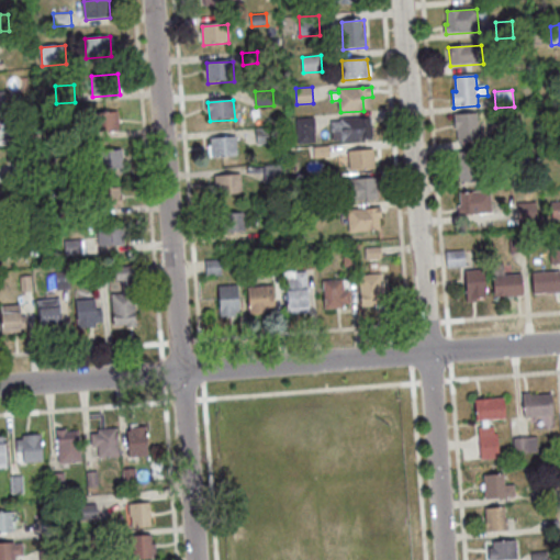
[(92,114),(118,112),(120,132),(93,134),(92,114)]
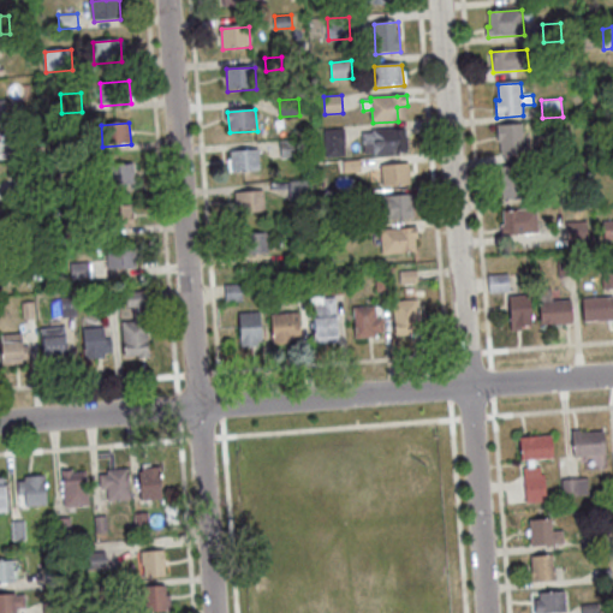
[(503,156),(501,143),(499,143),(498,126),(500,125),(523,123),(525,155),(503,156)]
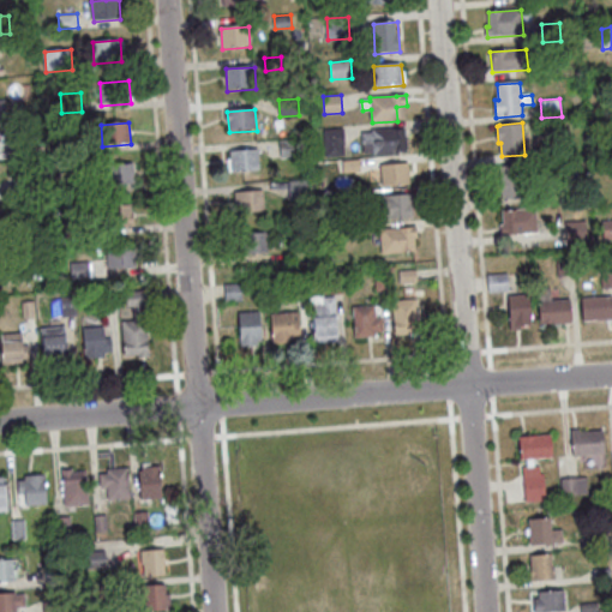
[(324,130),(342,129),(345,156),(327,159),(324,130)]
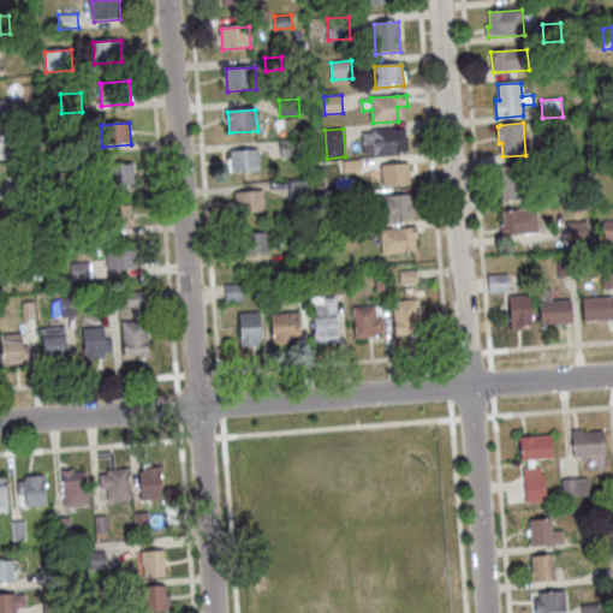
[(363,134),(373,132),(373,131),(399,129),(400,154),(375,156),(375,155),(365,155),(363,134)]
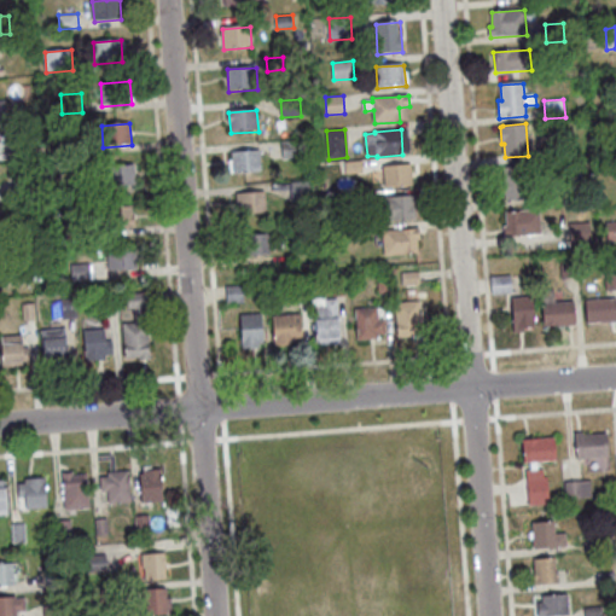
[(16,141),(44,139),(46,158),(17,161),(16,141)]
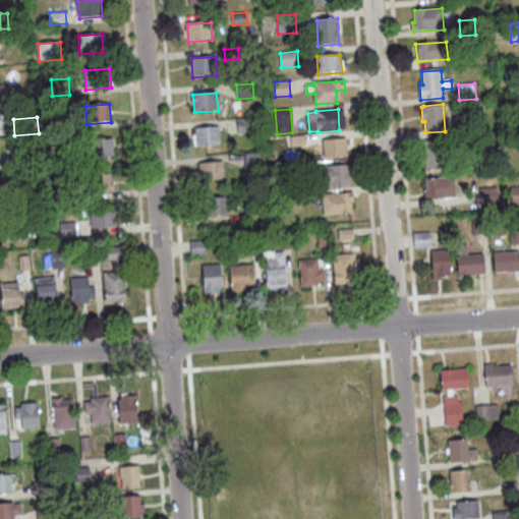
[(237,118),(255,117),(256,134),(238,135),(237,118)]
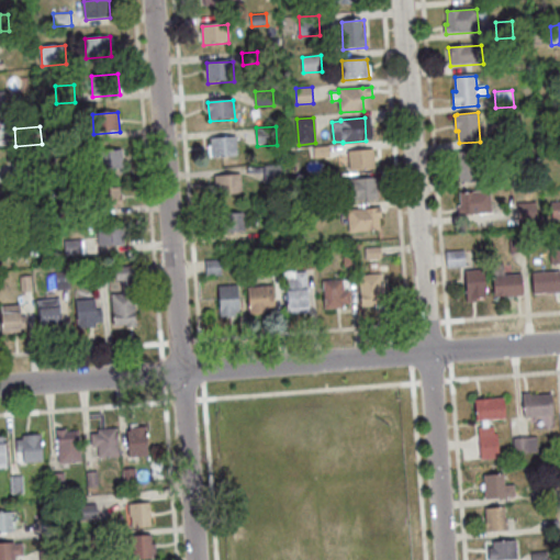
[(491,135),(506,134),(507,147),(492,148),(491,135)]
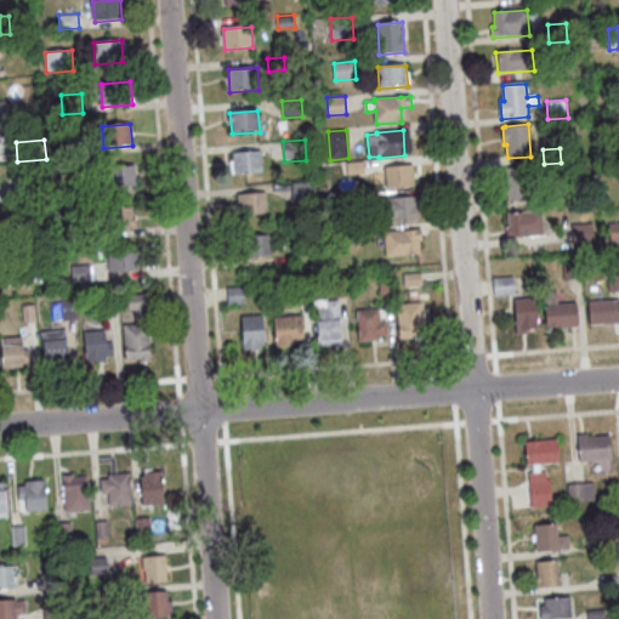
[(261,152),(263,174),(236,176),(233,154),(261,152)]
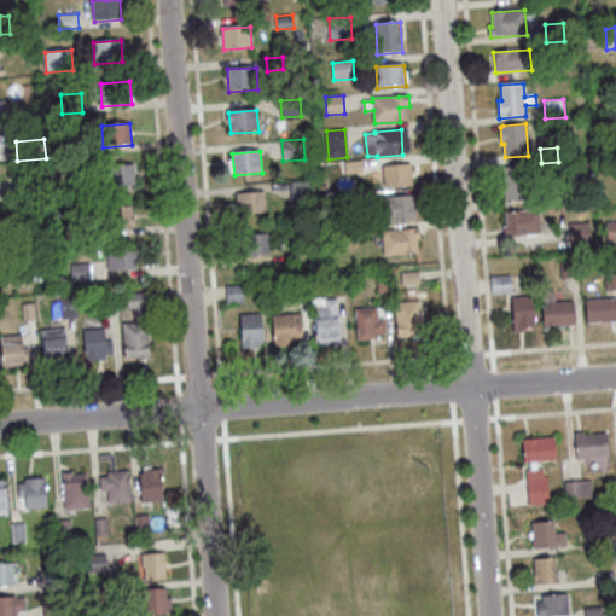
[(347,162),(362,161),(364,173),(348,174),(347,162)]
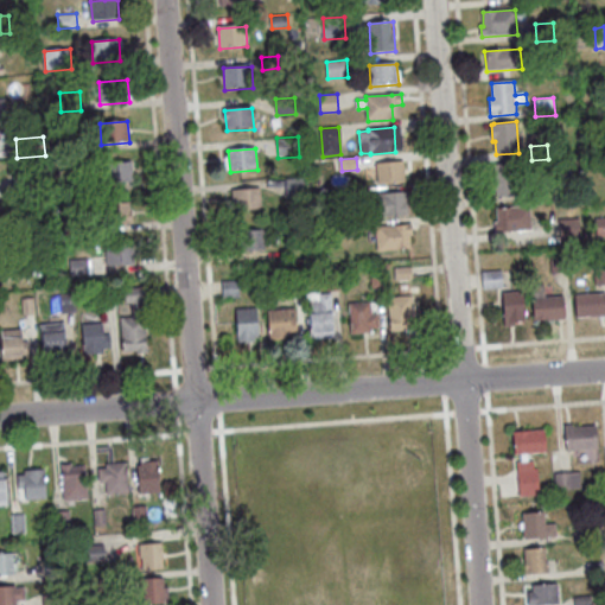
[(377,164),(403,161),(406,184),(379,185),(377,164)]
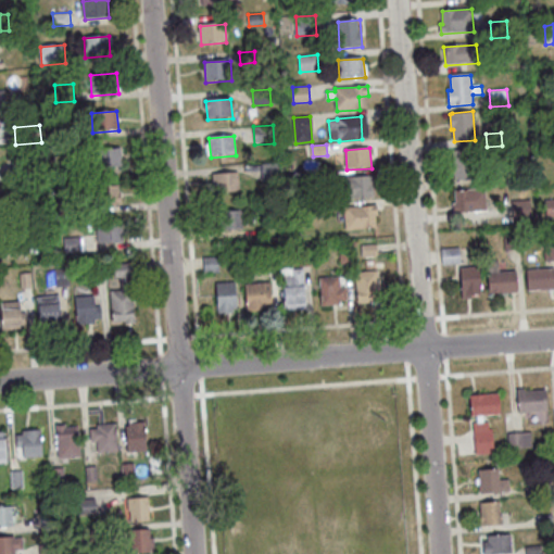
[(96,151),(121,149),(123,168),(98,170),(96,151)]
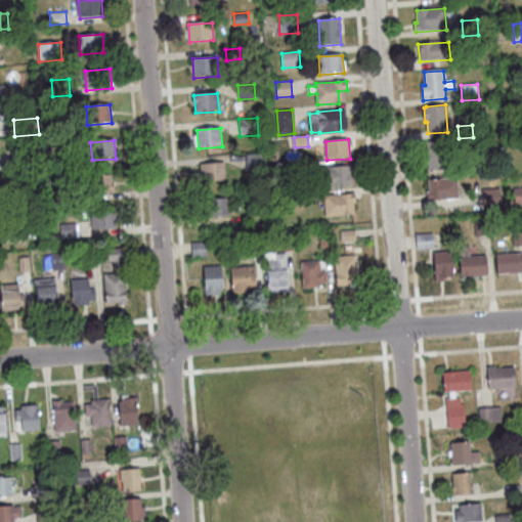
[(427,142),(447,141),(449,168),(429,170),(427,142)]
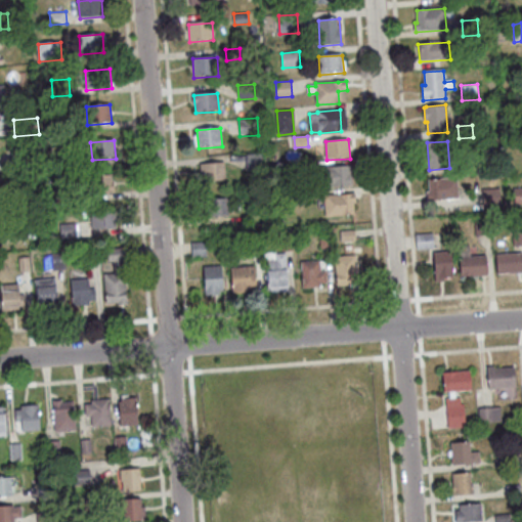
[(11,150),(33,148),(34,168),(12,169),(11,150)]
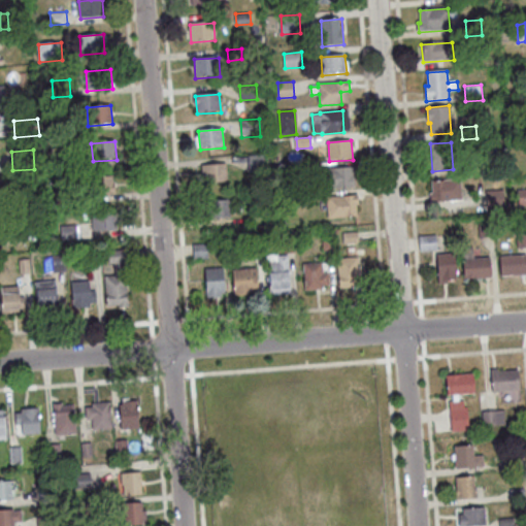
[(73,152),(74,161),(61,162),(60,153),(73,152)]
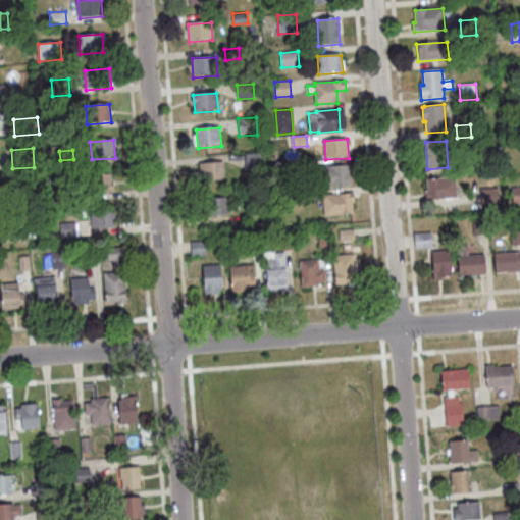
[(246,154),(261,153),(262,167),(248,168),(246,154)]
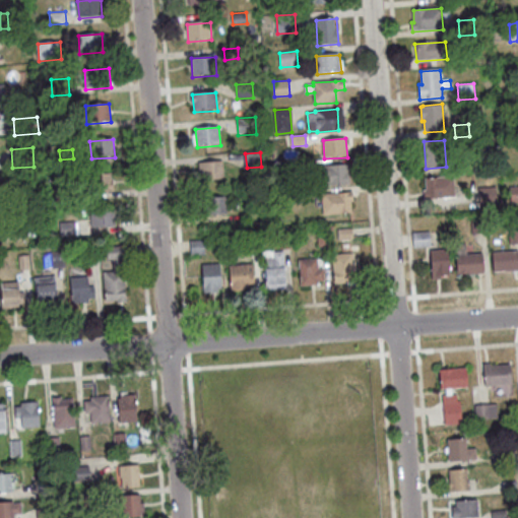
[(472,159),(472,170),(460,171),(459,160),(472,159)]
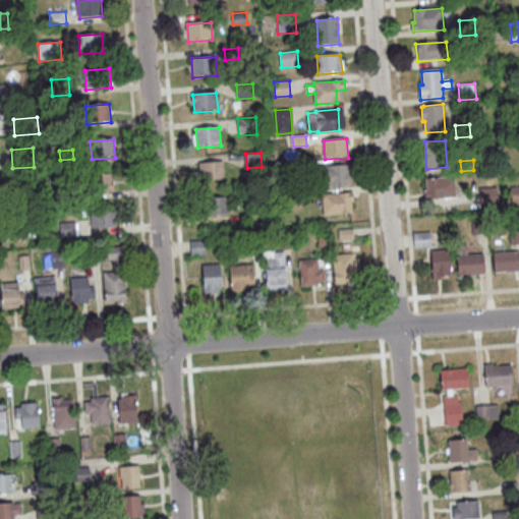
[(224,163),(225,180),(200,182),(199,165),(224,163)]
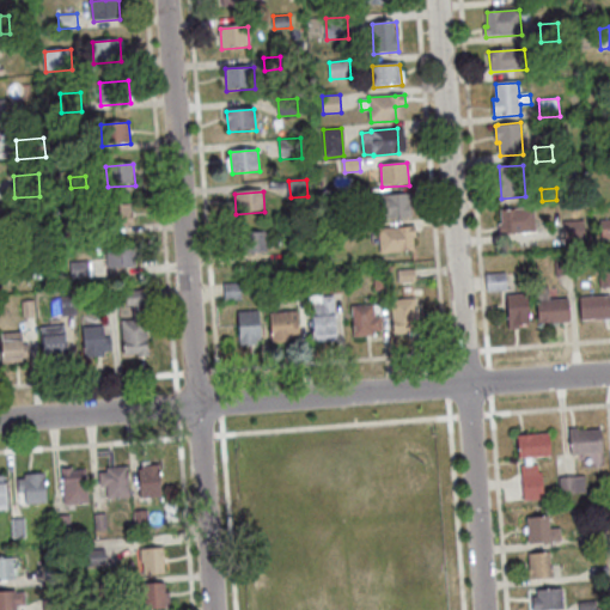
[(414,194),(414,203),(410,205),(412,218),(379,221),(377,196),(409,193),(409,194),(414,194)]
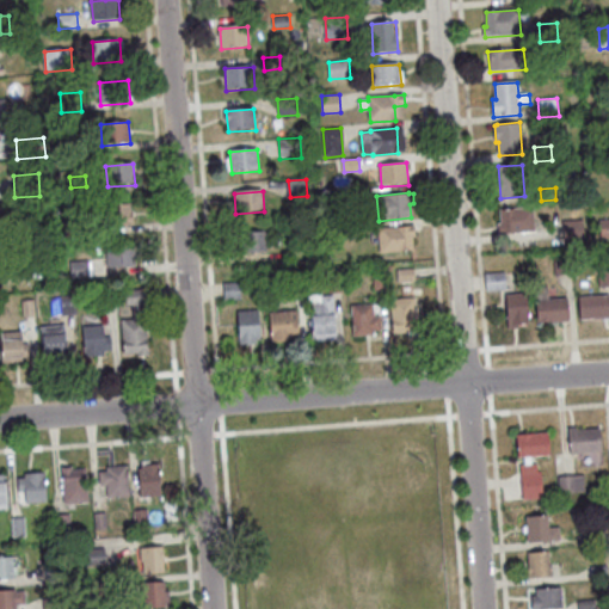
[(103,207),(133,204),(134,225),(105,227),(103,207)]
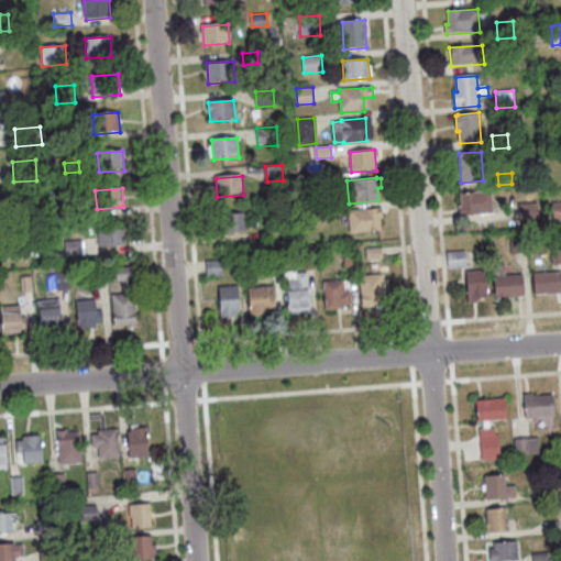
[(462,206),(461,194),(493,191),(494,213),(460,216),(459,207),(462,206)]
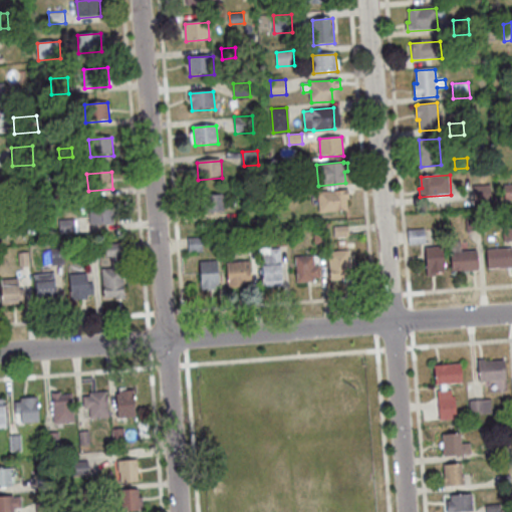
[(475,185),(491,183),(492,201),(476,202),(475,185)]
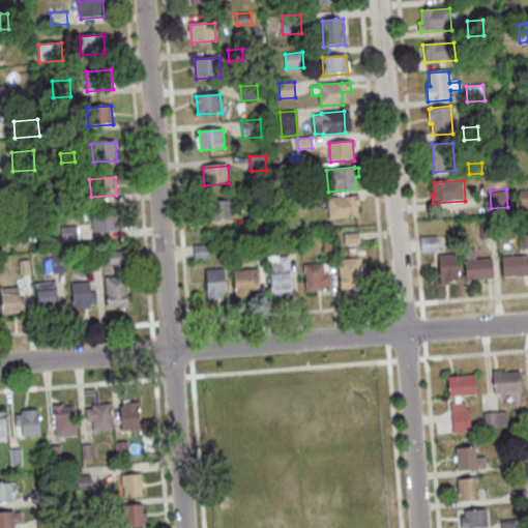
[(72,192),(72,201),(57,202),(56,193),(72,192)]
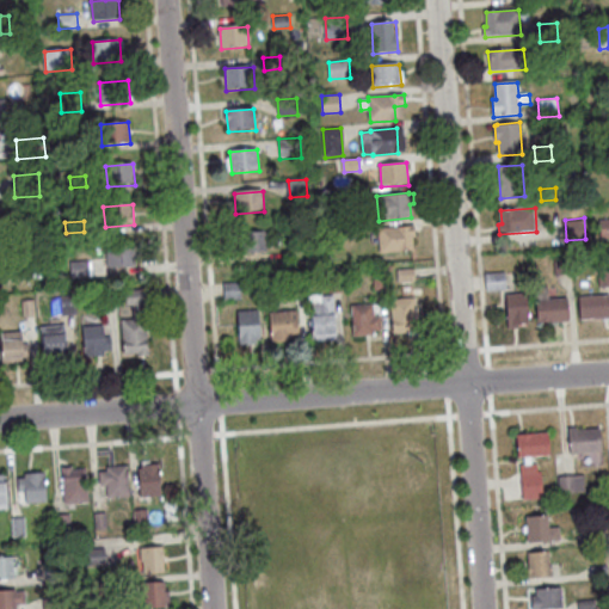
[(416,226),(416,237),(412,237),(413,251),(380,253),(379,229),(416,226)]
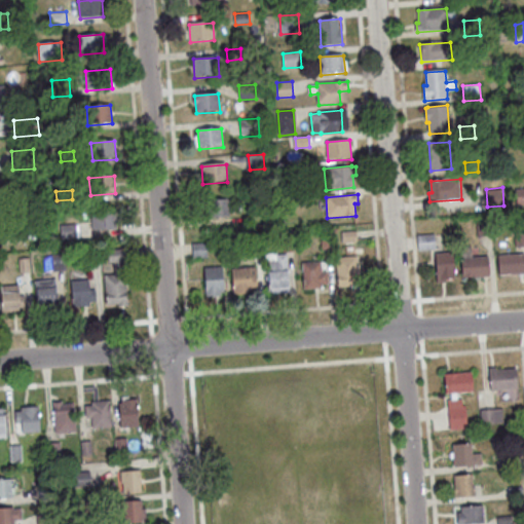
[(229,199),(230,217),(207,219),(206,200),(229,199)]
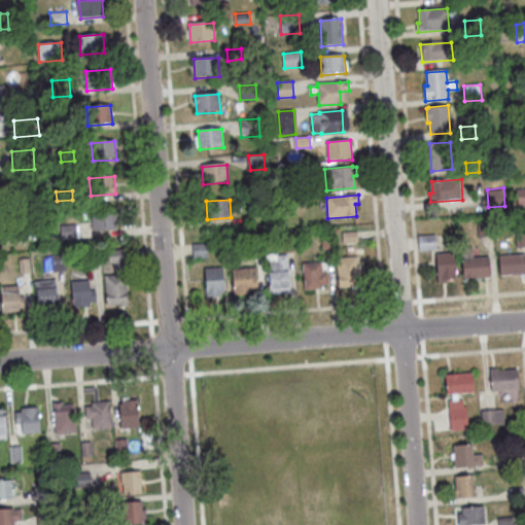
[(92,213),(116,212),(117,231),(94,233),(92,213)]
